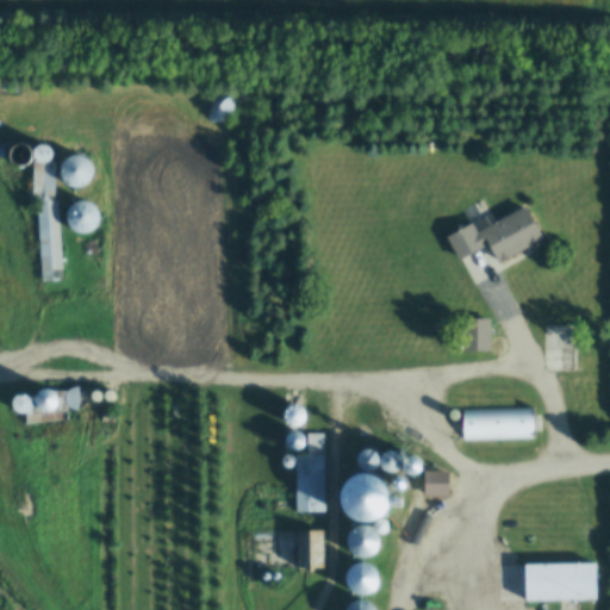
[(30,155),(26,148),(19,144),(11,148),(8,155),(11,163),(19,166),(26,163),(30,155)]
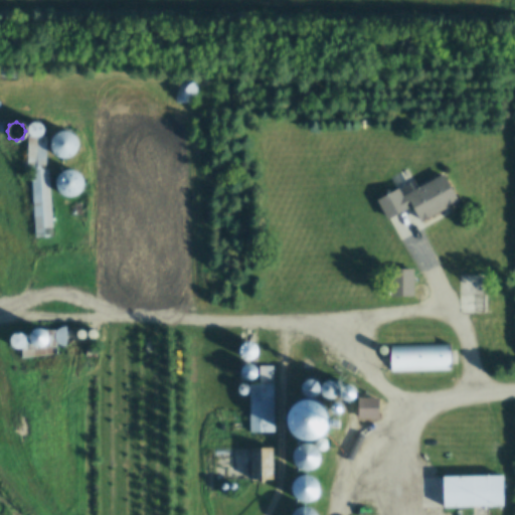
[(80,146),(75,136),(65,132),(55,136),(51,146),(55,156),(65,160),(75,156),(80,146)]
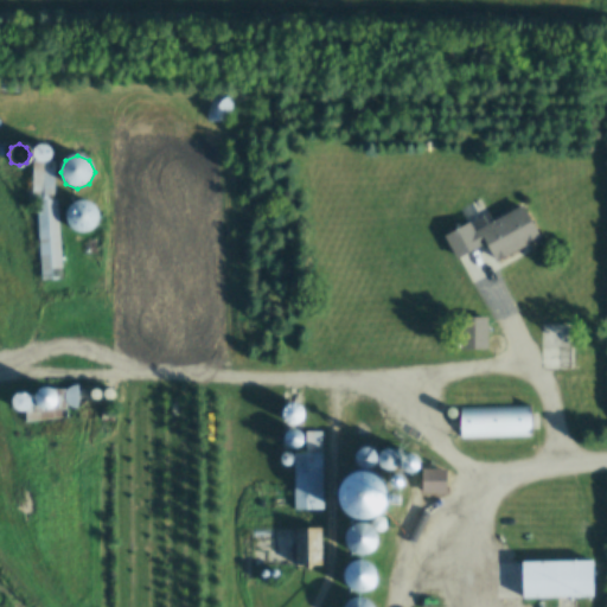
[(52,199),(56,199),(61,280),(40,281),(36,199),(31,199),(32,163),(53,163),(52,199)]
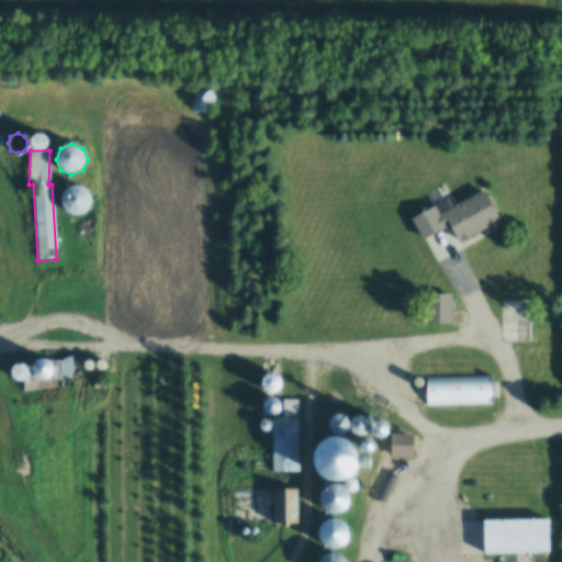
[(486,190),(503,220),(461,242),(452,225),(425,239),(414,217),(436,205),(440,214),(486,190)]
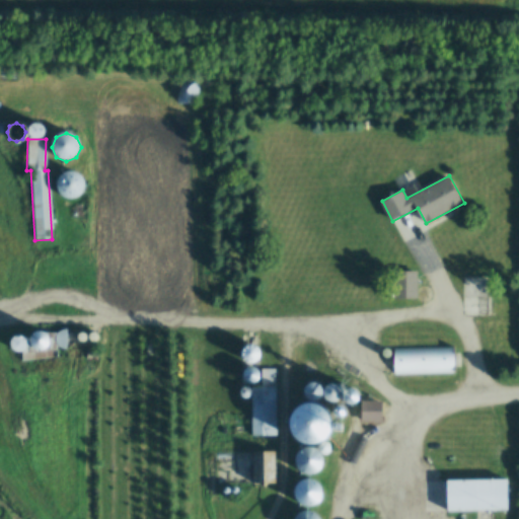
[(417,271),(418,298),(395,298),(395,271),(417,271)]
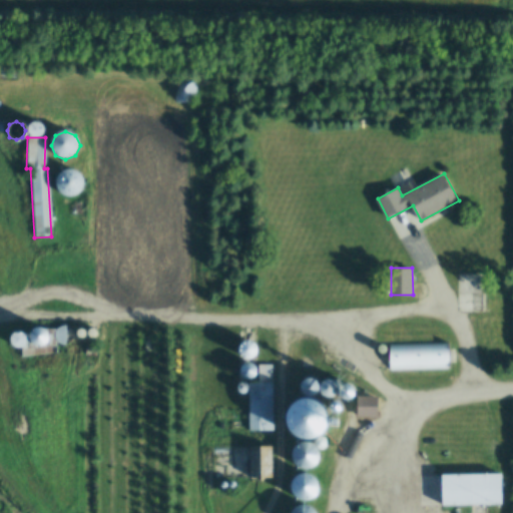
[(47,336),(44,330),(38,327),(31,330),(29,336),(31,343),(38,345),(44,343),(47,336)]
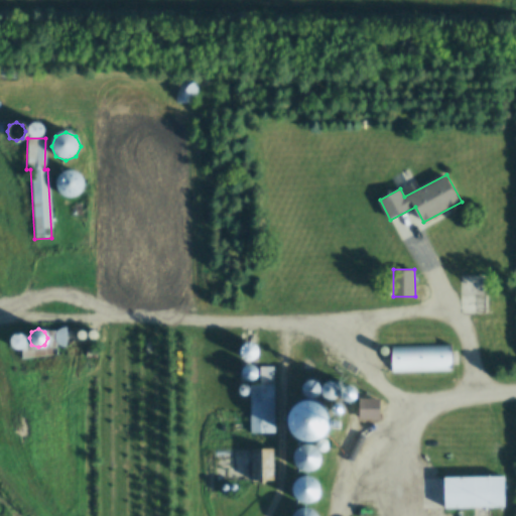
[(26,341),(24,335),(17,332),(11,335),(8,341),(11,347),(17,350),(24,348),(26,341)]
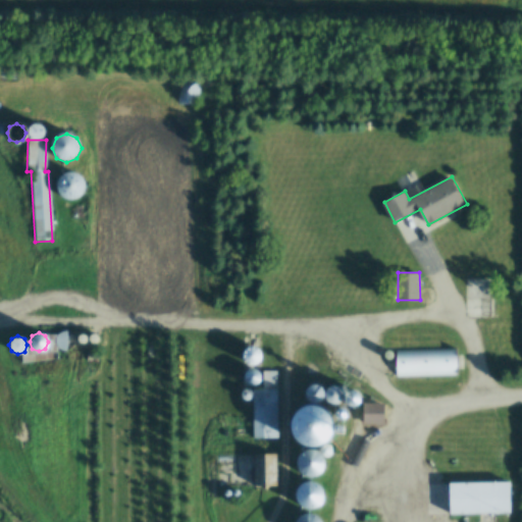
[(392,350),(451,349),(451,376),(392,377),(392,350)]
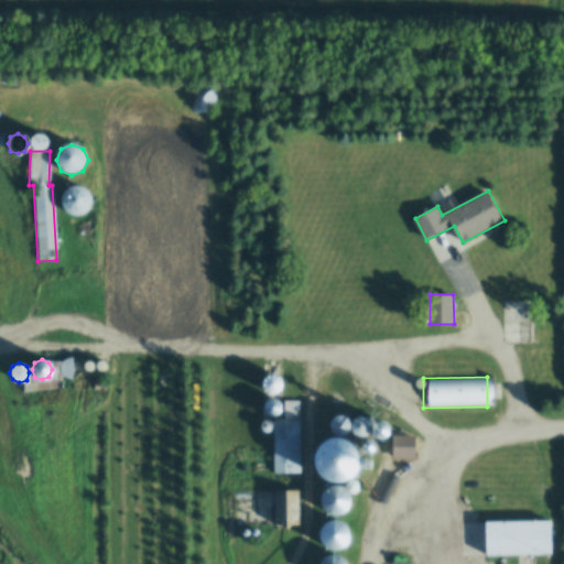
[(264,378),(284,379),(284,391),(263,390),(264,378)]
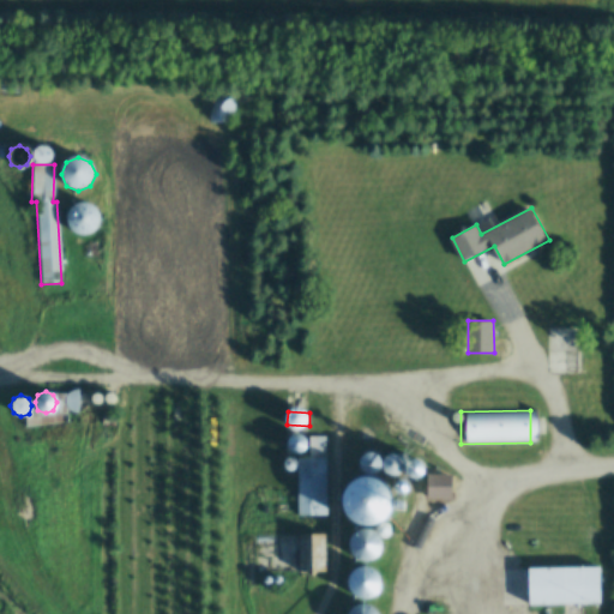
[(25,428),(25,417),(65,414),(66,425),(25,428)]
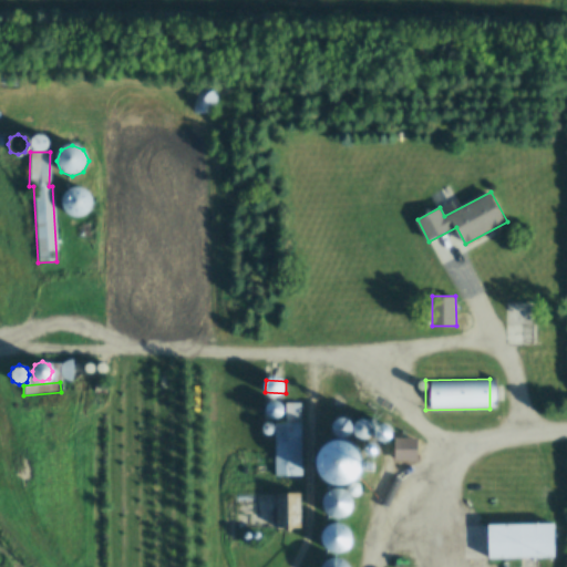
[(285,411),(281,404),(276,402),(269,404),(267,411),(269,418),(276,420),(281,418),(285,411)]
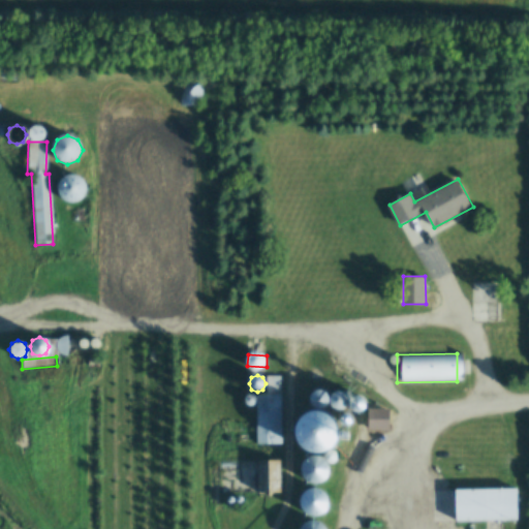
[(280,377),(281,445),(257,445),(257,396),(267,396),(267,377),(280,377)]
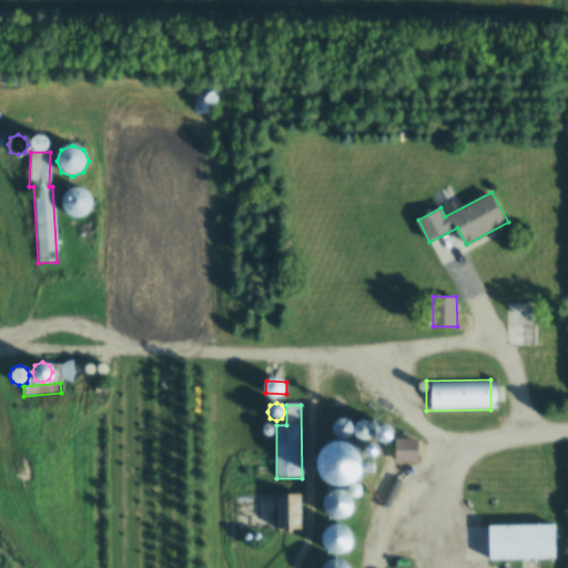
[(355,429),(352,422),(345,419),(337,422),(335,429),(337,436),(345,439),(352,436),(355,429)]
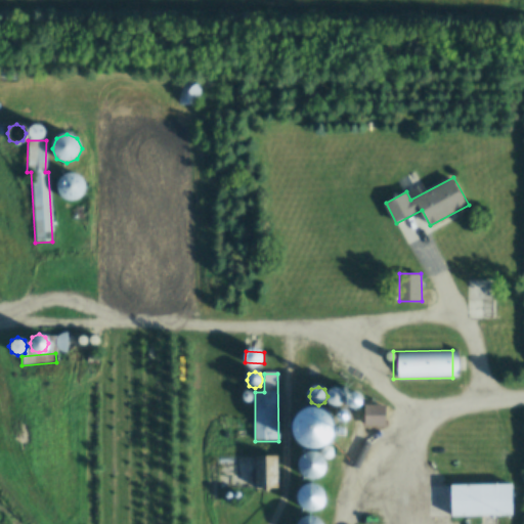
[(346,398),(344,391),(337,389),(331,391),(328,398),(331,404),(337,407),(344,404),(346,398)]
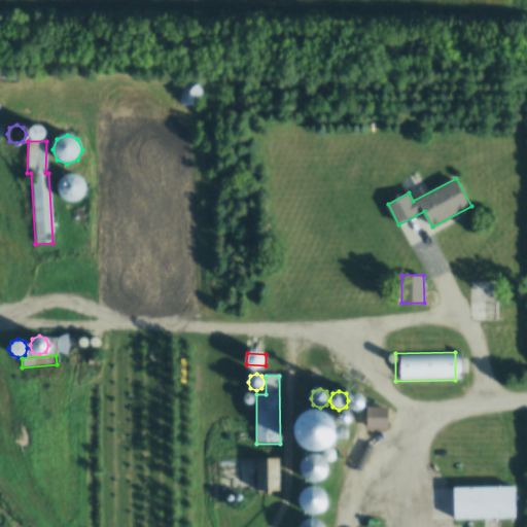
[(253,399),(251,395),(248,393),(244,395),(242,399),(244,403),(247,405),(251,403),(253,399)]
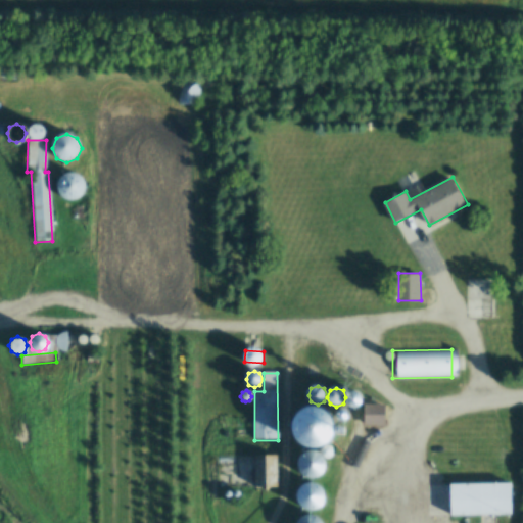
[(368,399),(365,393),(359,390),(352,393),(349,399),(352,407),(359,409),(365,407),(368,399)]
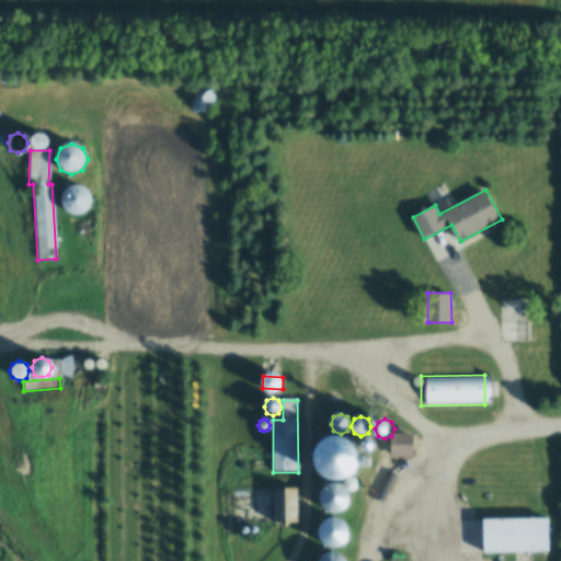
[(348,448),(345,441),(338,437),(330,441),(325,448),(329,456),(338,460),(345,457),(348,448)]
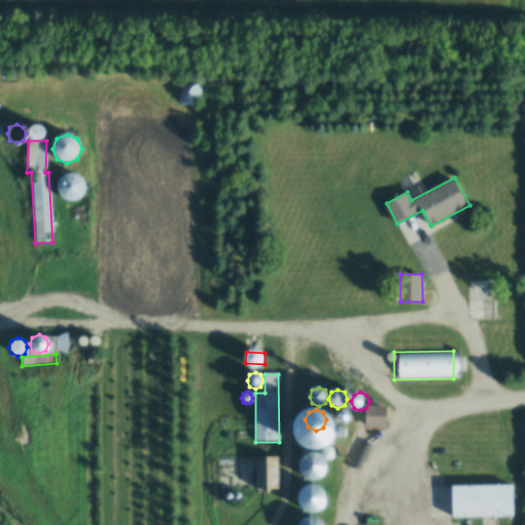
[(328,442),(326,436),(319,433),(313,436),(310,442),(313,448),(319,451),(326,448),(328,442)]
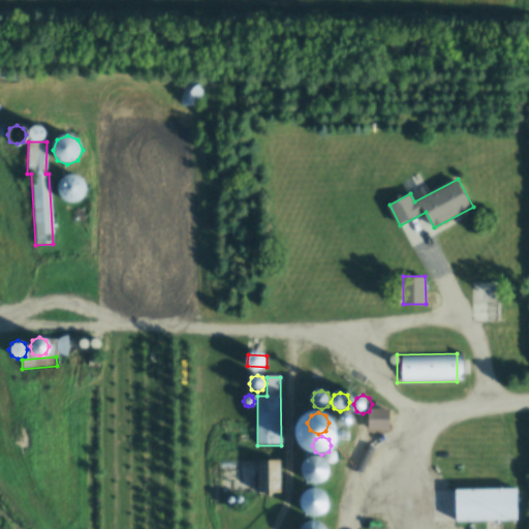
[(328,470),(323,460),(313,456),(304,460),(300,470),(304,480),(313,485),(323,480),(328,470)]
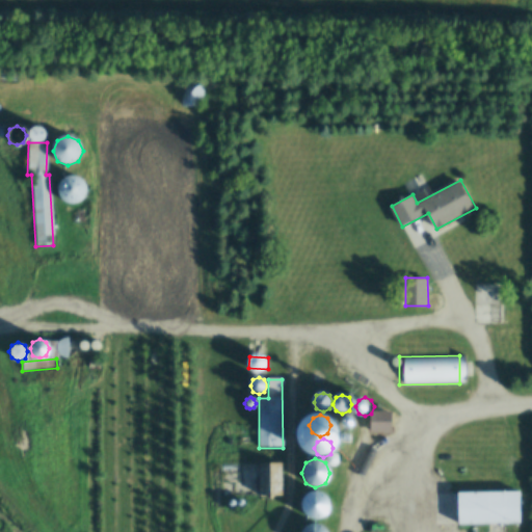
[(283,463),(283,496),(260,496),(259,463),(283,463)]
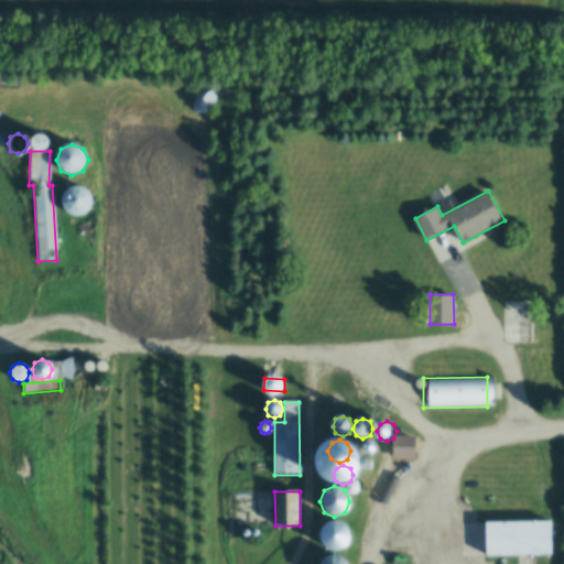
[(390,507),(388,500),(382,498),(376,500),(373,507),(376,512),(382,516),(388,512),(390,507)]
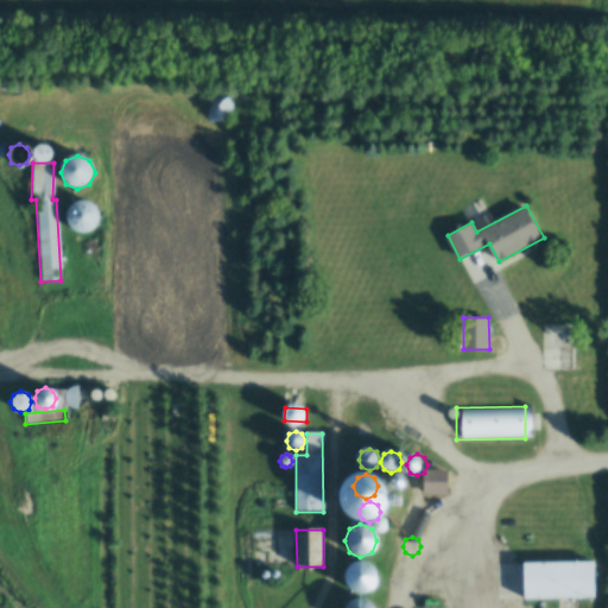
[(375,577),(371,567),(359,562),(348,567),(343,577),(347,589),(359,594),(371,589),(375,577)]
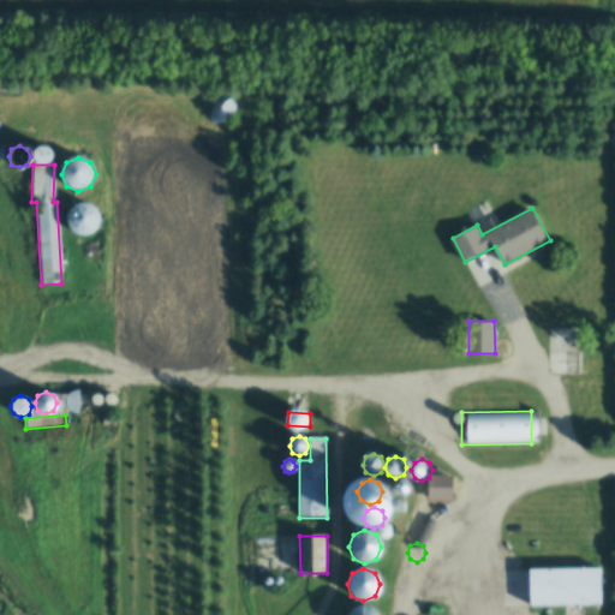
[(526,571),(596,569),(597,605),(527,607),(526,571)]
